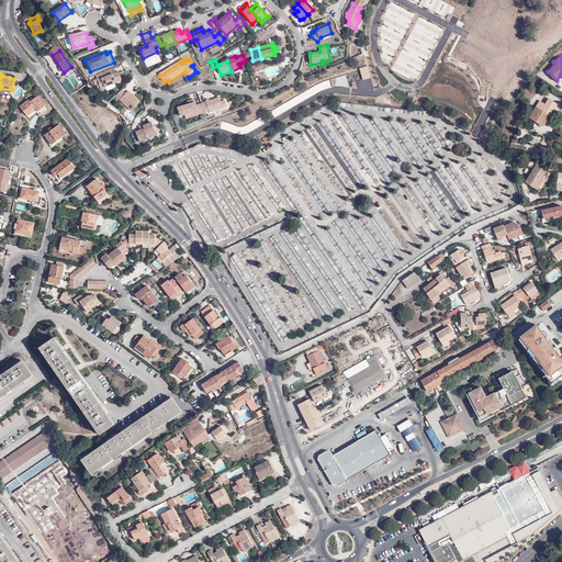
[(122,81),(117,74),(112,76),(112,77),(110,78),(109,77),(105,78),(103,74),(94,78),(102,92),(107,90),(105,89),(122,81)]
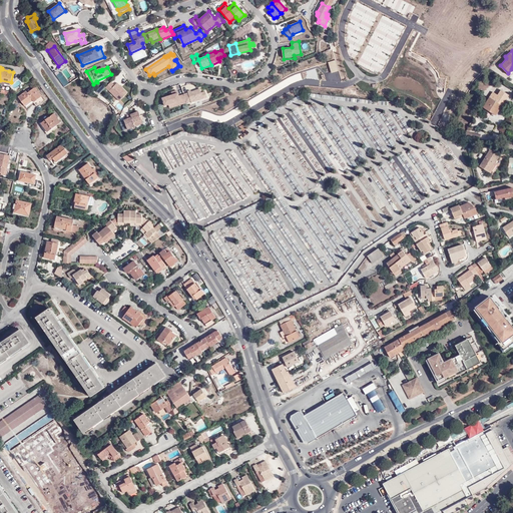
[(127,94),(117,84),(114,86),(111,83),(106,89),(119,102),(127,94)]
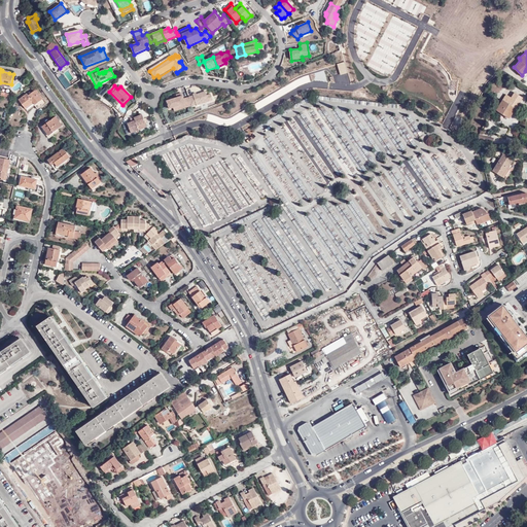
[(46,101),(37,89),(29,94),(28,92),(20,98),(28,109),(35,103),(38,107),(46,101)]
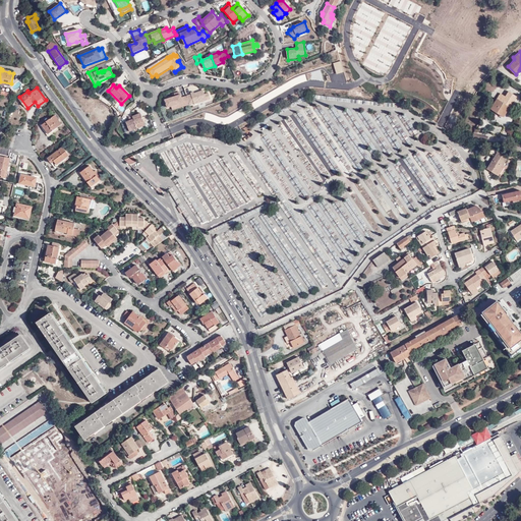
[(175,97),(165,100),(167,109),(183,104),(184,107),(190,105),(187,96),(182,97),(181,91),(174,93),(175,97)]
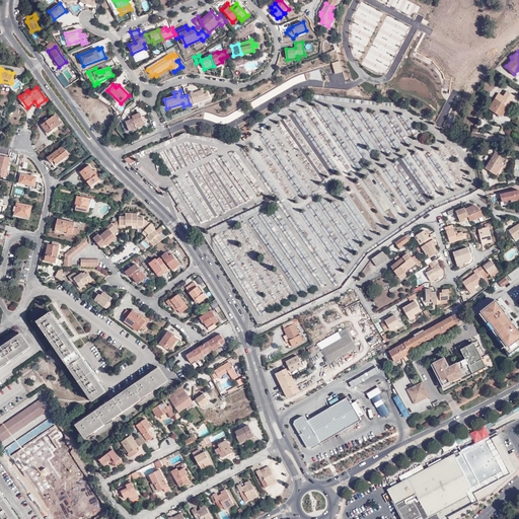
[(191,93),(187,95),(190,104),(194,102),(194,104),(211,99),(208,92),(204,94),(203,90),(195,92),(194,91),(190,92),(191,93)]
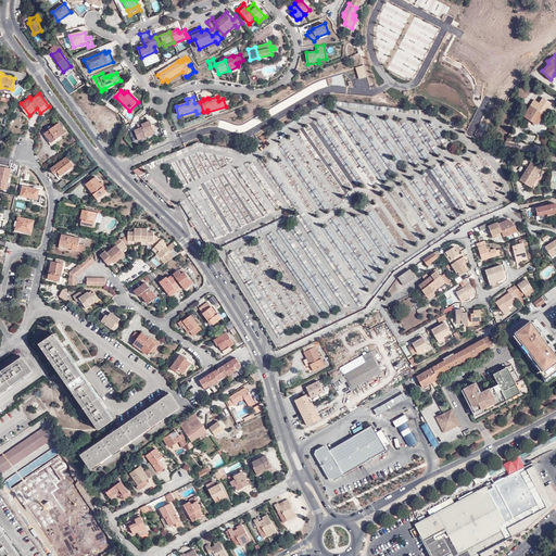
[(551,103),(542,98),(539,103),(532,101),(523,117),(536,125),(551,103)]
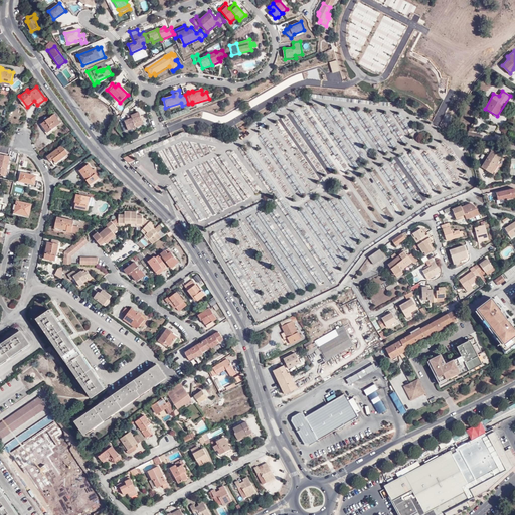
[(100,119),(108,111),(101,105),(100,105),(95,100),(94,102),(92,100),(87,104),(100,119)]
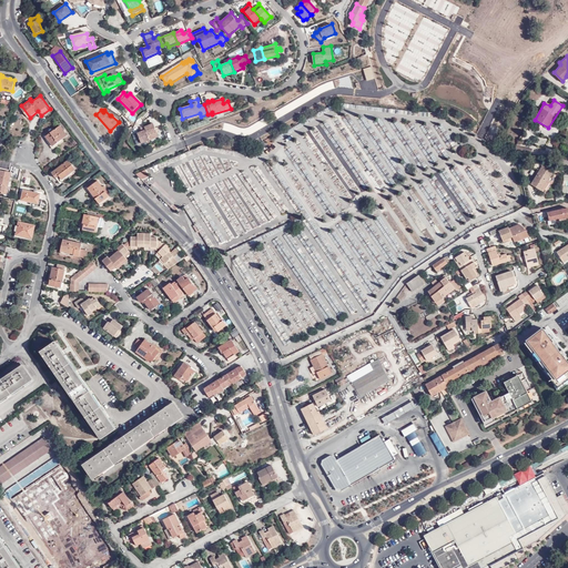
[(69,134),(61,124),(47,135),(53,145),(69,134)]
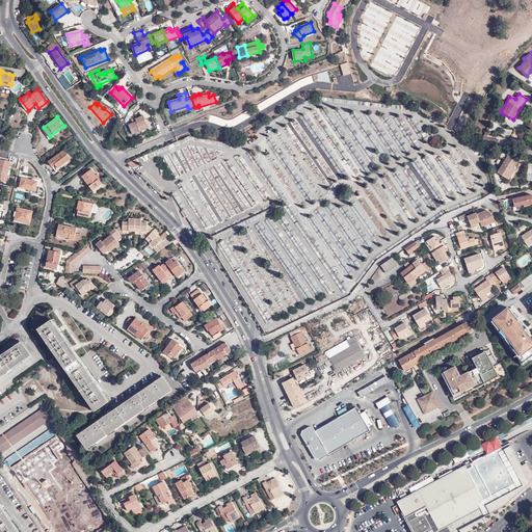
[(142,117),(134,122),(138,130),(147,126),(142,117)]
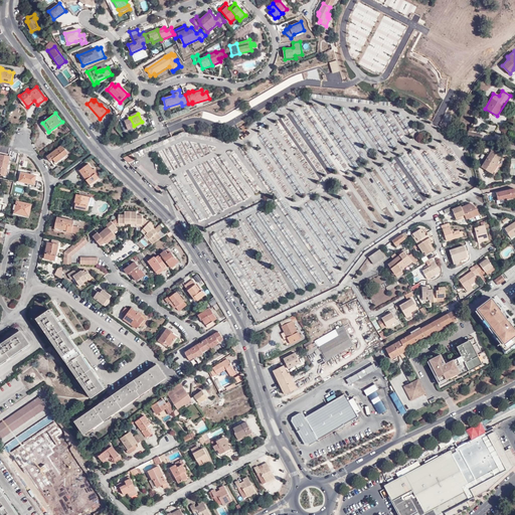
[(130,117),(127,119),(128,122),(124,124),(128,133),(136,129),(134,126),(130,118),(130,117)]
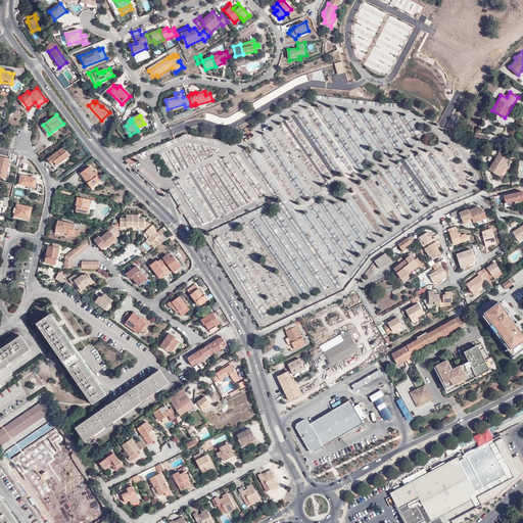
[(70,155),(64,146),(48,157),(52,163),(56,161),(58,164),(70,155)]
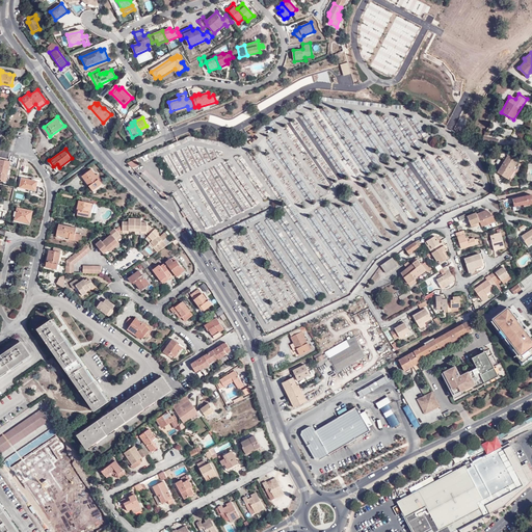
[(509,155),(507,159),(504,163),(501,168),(499,173),(507,179),(514,167),(519,160),(509,155)]
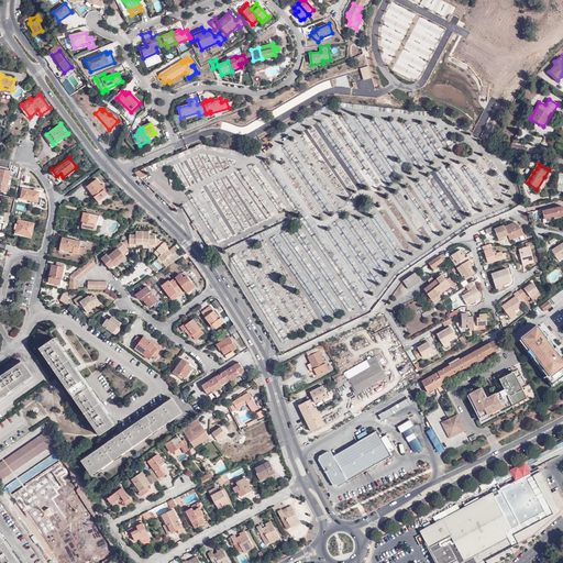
[(12,170),(1,167),(0,172),(0,188),(6,189),(8,184),(9,185),(12,170)]
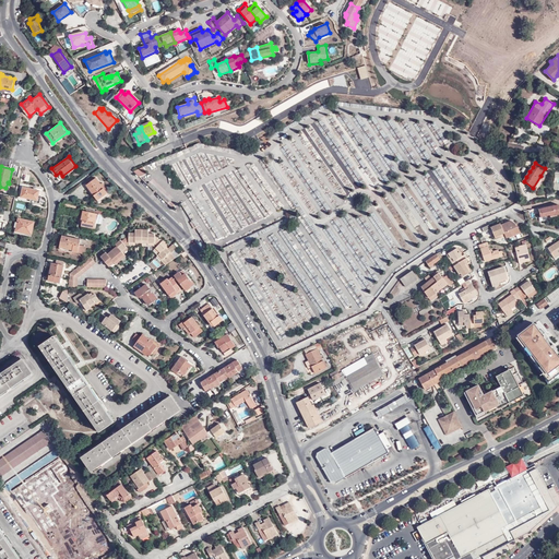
[(134,173),(139,177),(147,174),(144,168),(134,173)]
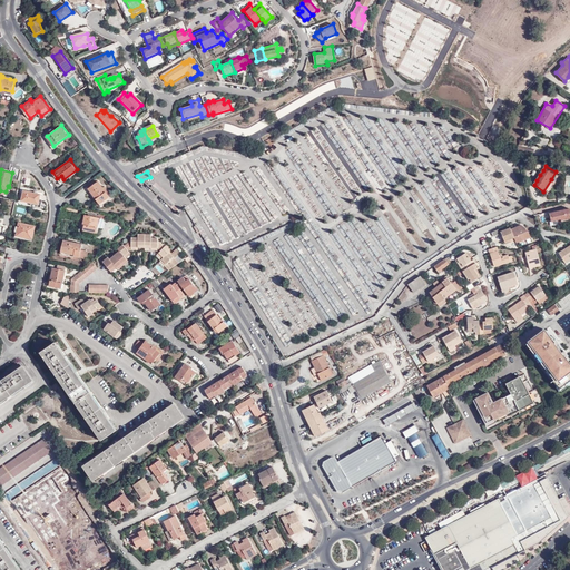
[(553,182),(551,179),(543,192),(547,193),(553,182)]
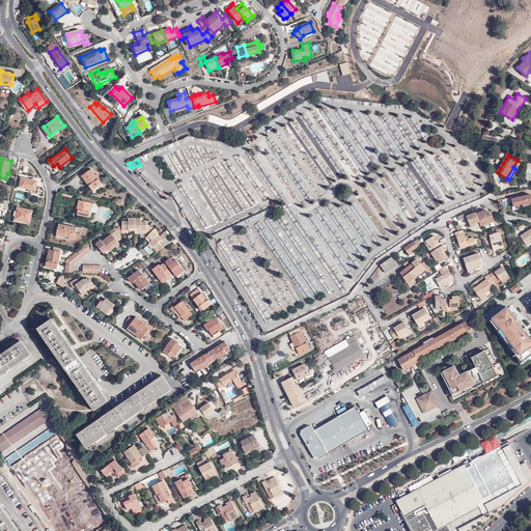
[(93,189),(103,183),(92,168),(83,175),(93,189)]
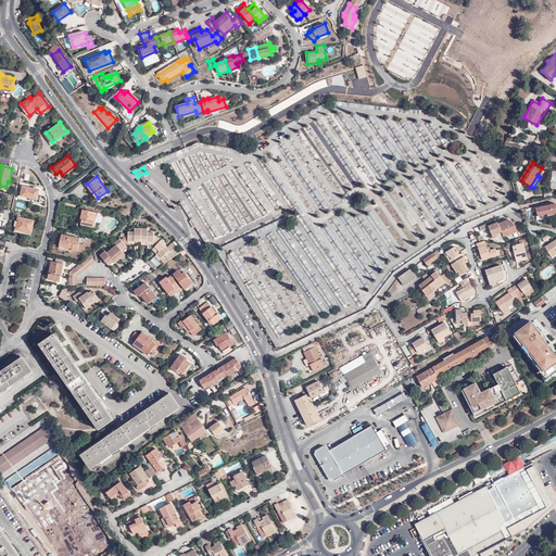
[(147,185),(167,203),(171,199),(151,180),(147,185)]
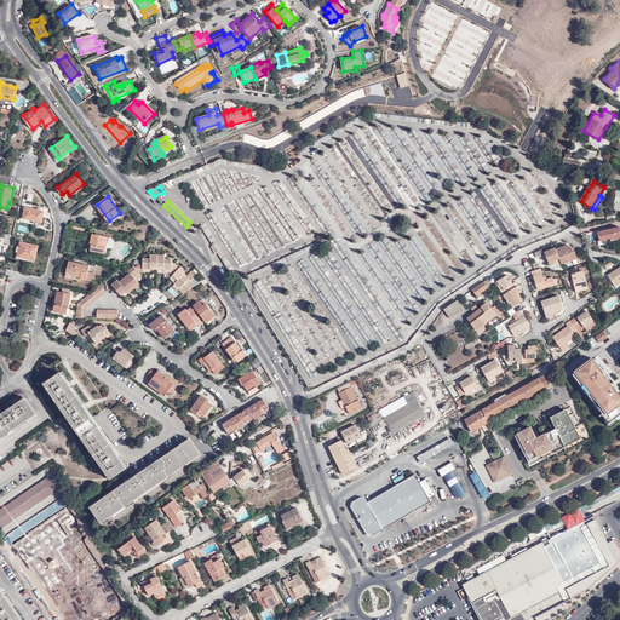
[(45,210),(27,206),(24,218),(42,222),(45,210)]
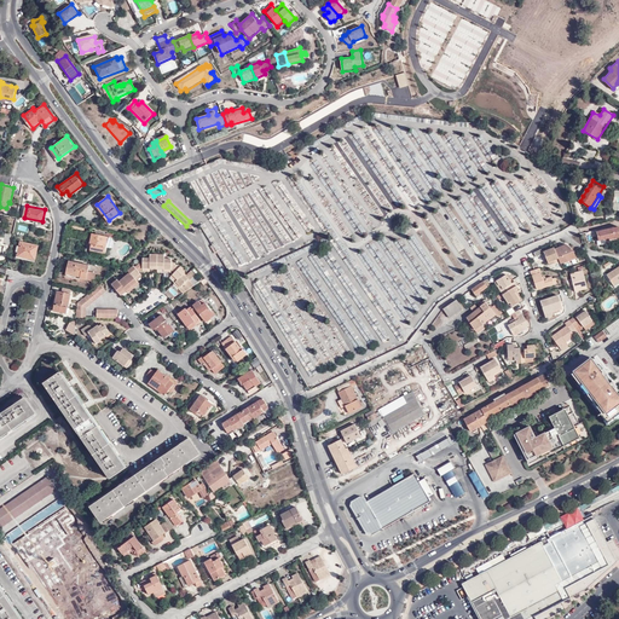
[(618,237),(618,227),(618,226),(596,232),(599,239),(608,237),(609,239),(618,237)]
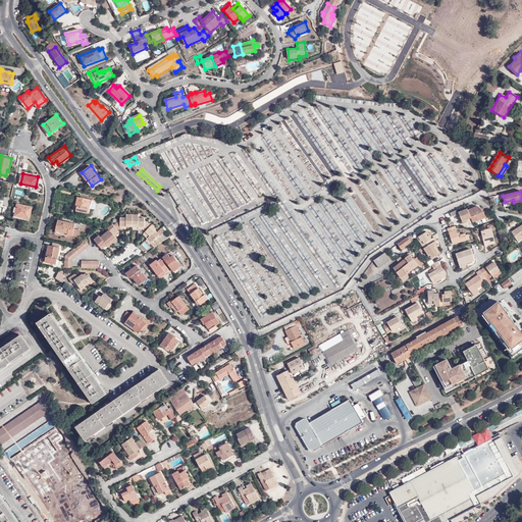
[(77,211),(88,213),(89,208),(88,208),(90,199),(91,198),(89,197),(89,199),(84,198),(84,196),(82,195),(82,197),(79,197),(76,204),(79,204),(77,206),(77,211)]
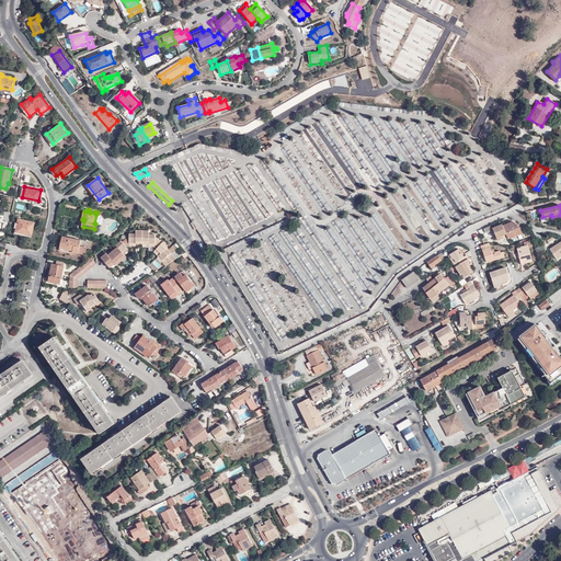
[(33,233),(36,221),(19,218),(16,231),(21,233),(21,231),(33,233)]
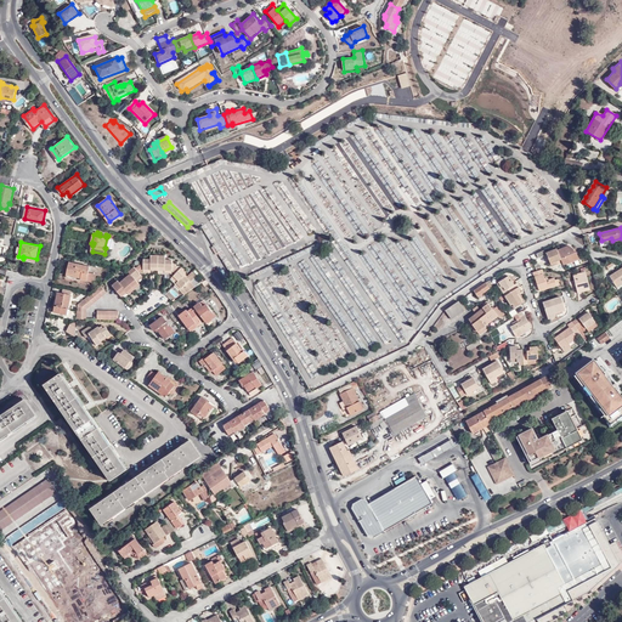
[(548,254),(548,255),(552,267),(563,264),(564,266),(567,266),(580,263),(577,254),(576,255),(575,250),(571,247),(559,252),(558,249),(548,254)]
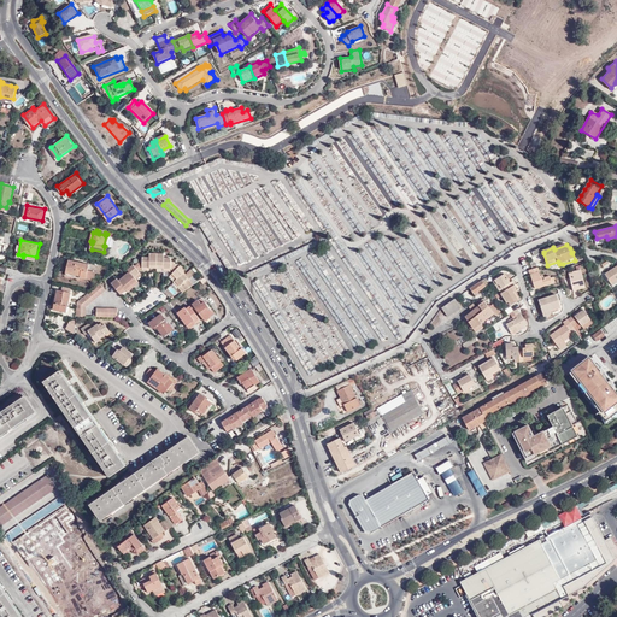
[(89,264),(68,259),(65,272),(81,276),(81,277),(93,280),(95,271),(88,270),(89,264)]
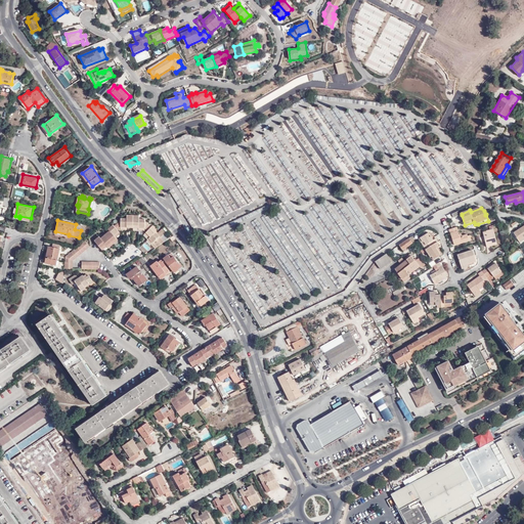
[(120,231),(119,229),(115,225),(114,223),(110,227),(111,229),(116,235),(120,231)]
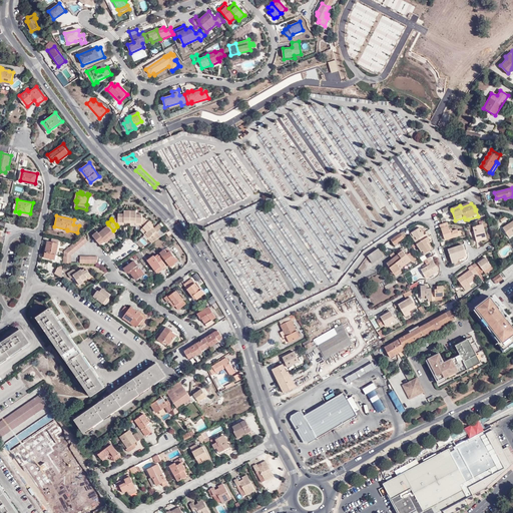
[(145,233),(146,232),(153,225),(154,224),(150,220),(149,221),(145,225),(140,229),(145,233)]
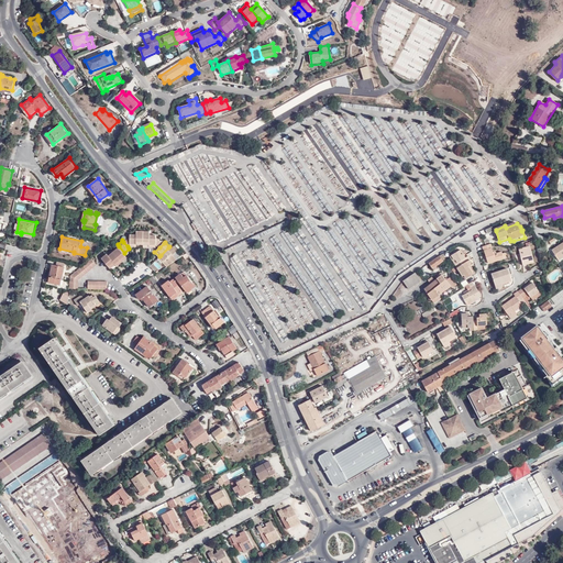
[(562,243),(551,251),(556,258),(562,254),(562,243)]
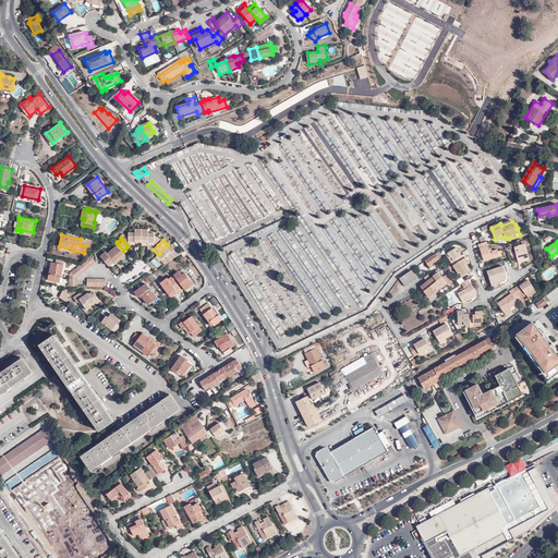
[(167,245),(159,253),(164,258),(168,263),(177,256),(172,252),(178,246),(173,242),(169,247),(167,245)]
